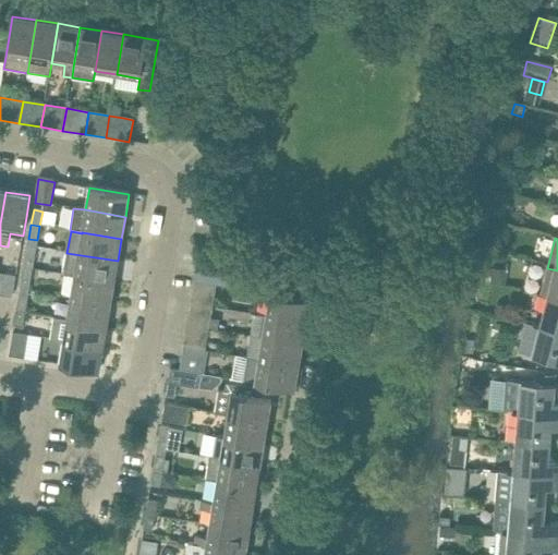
[(32,269),(35,255),(26,253),(24,268),(32,269)]
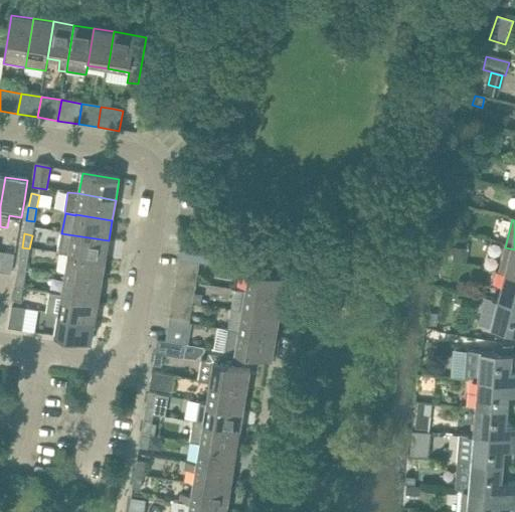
[(105,262),(109,240),(61,233),(58,253),(105,262)]
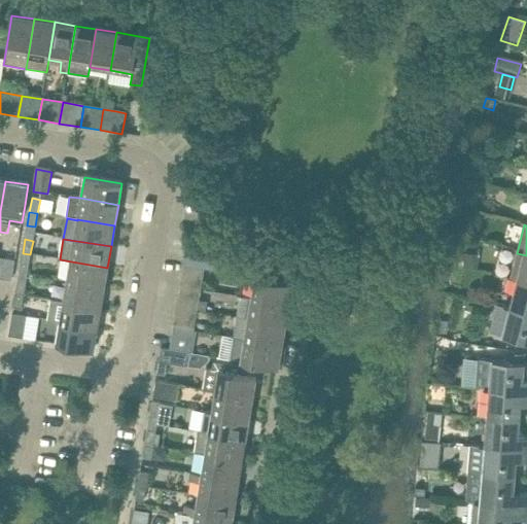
[(28,268),(30,254),(23,253),(20,267),(28,268)]
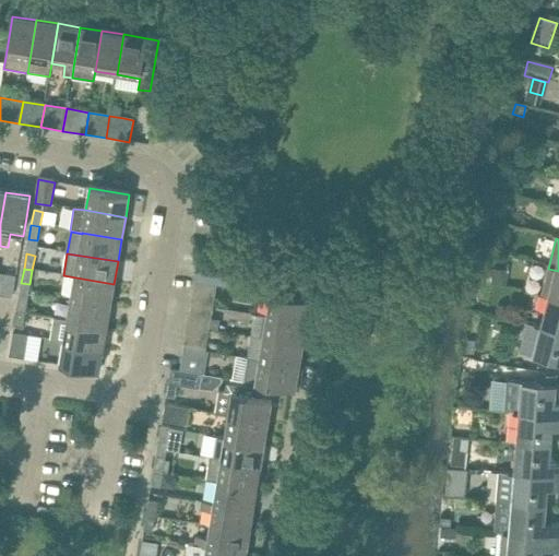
[(558,271),(548,269),(542,297),(548,298),(558,300),(558,271)]
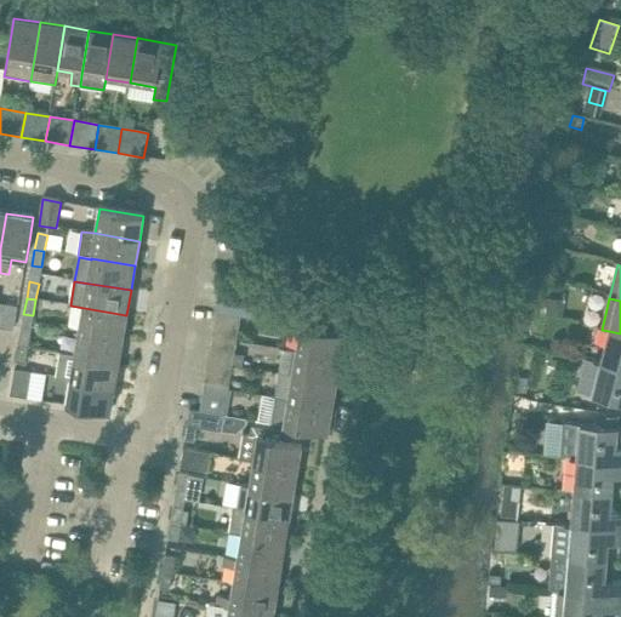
[(6,306),(3,330),(13,332),(17,308),(6,306)]
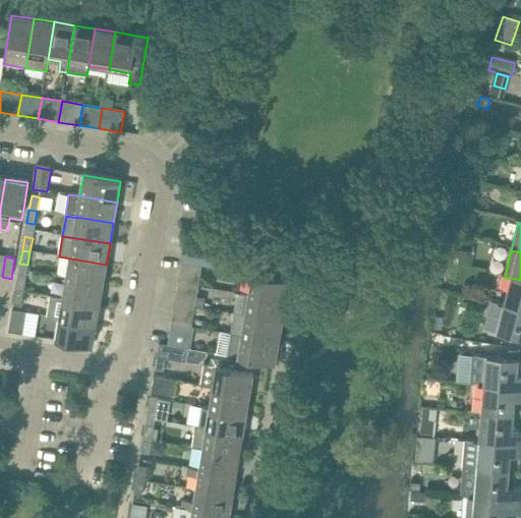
[(103,285),(106,265),(59,256),(59,257),(69,259),(65,279),(103,285)]
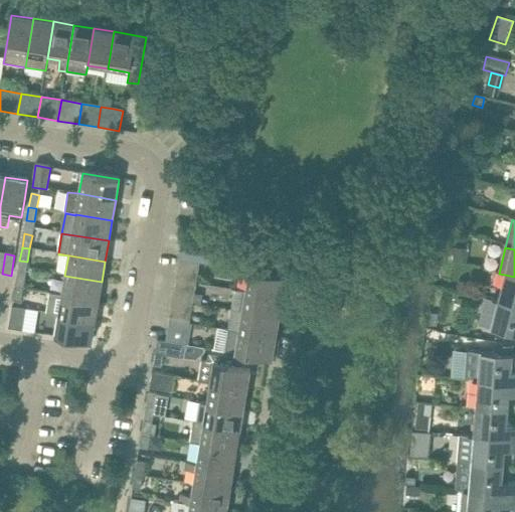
[(179,260),(178,269),(198,272),(200,263),(179,260)]
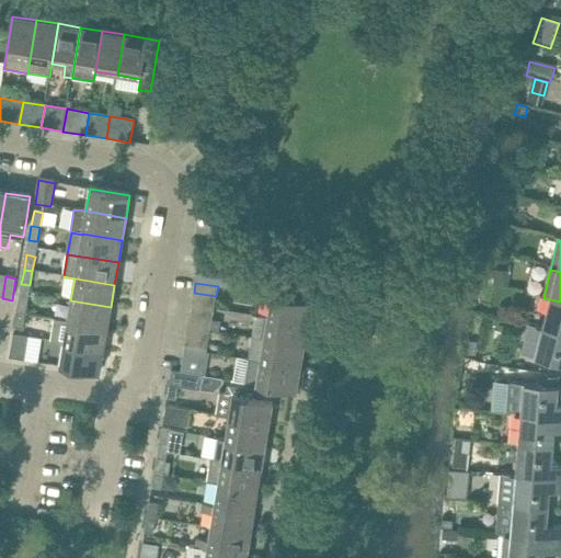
[(273,286),(271,295),(311,302),(312,293),(273,286)]
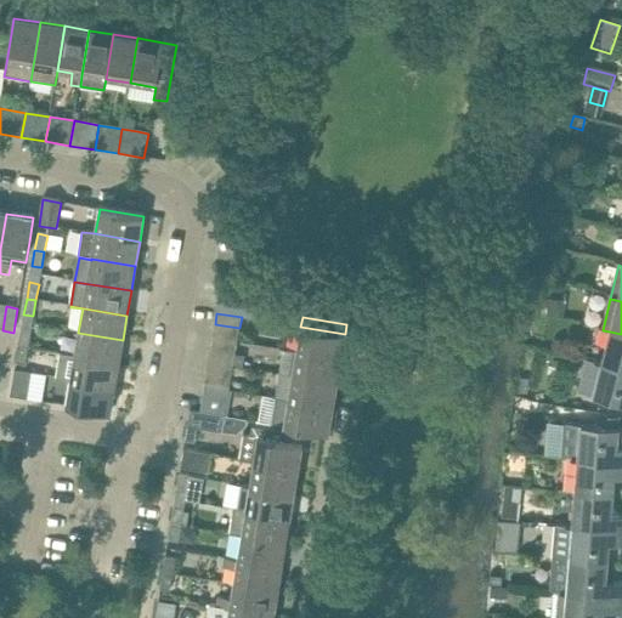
[(300,327),(297,352),(341,359),(345,334),(300,327)]
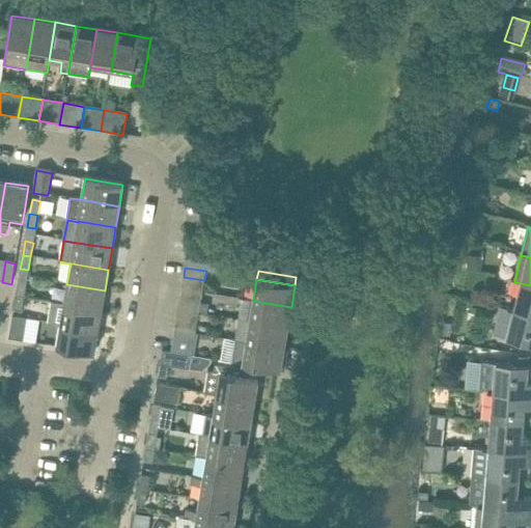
[(27,284),(18,283),(16,297),(24,298),(27,284)]
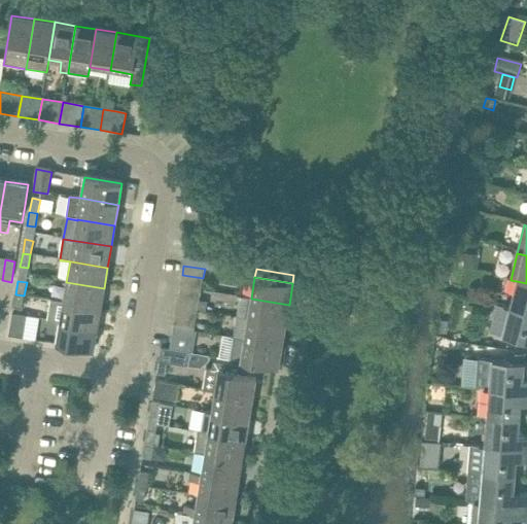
[(526,283),(517,281),(510,309),(526,313),(526,283)]
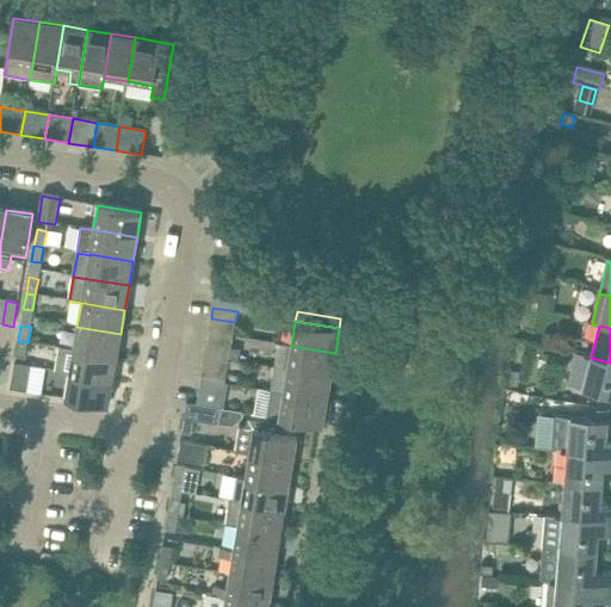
[(117,358),(121,334),(76,327),(73,351),(117,358)]
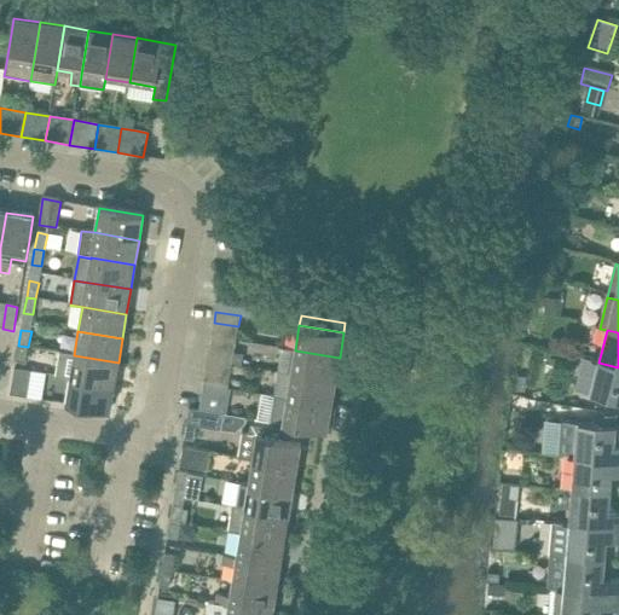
[(25,365),(28,347),(18,346),(16,363),(25,365)]
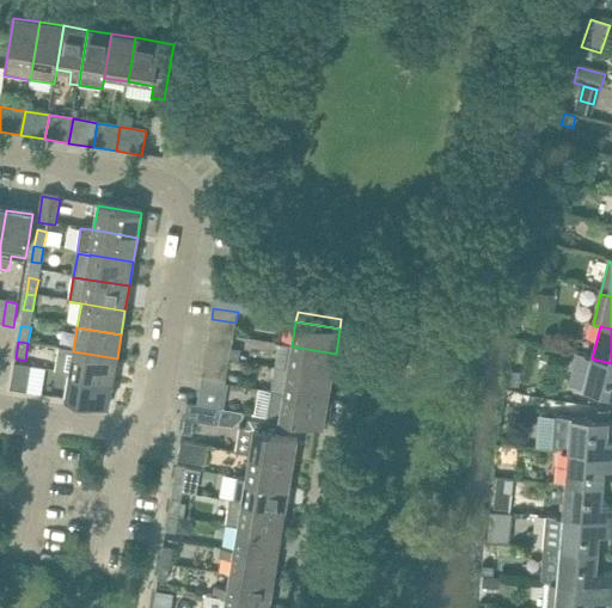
[(230,361),(231,350),(207,345),(206,357),(230,361)]
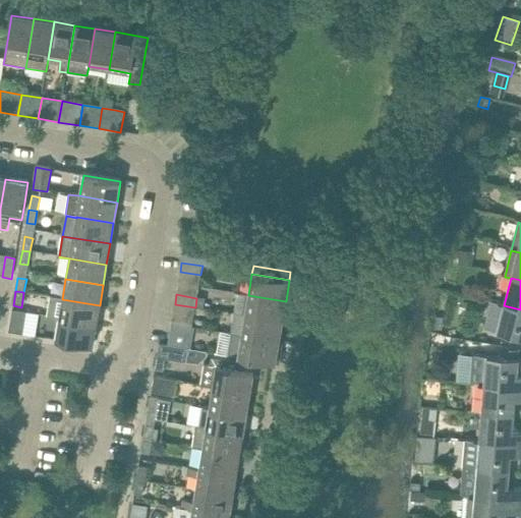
[(282,322),(286,301),(248,295),(248,296),(237,294),(234,313),(282,322)]
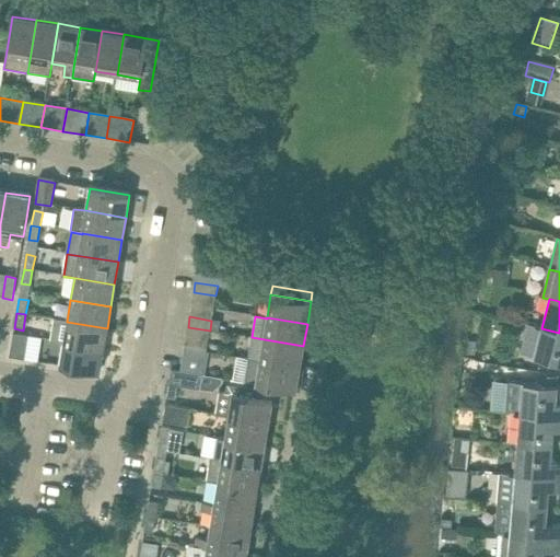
[(107,328),(67,322),(54,320),(50,341),(63,344),(103,350),(107,328)]
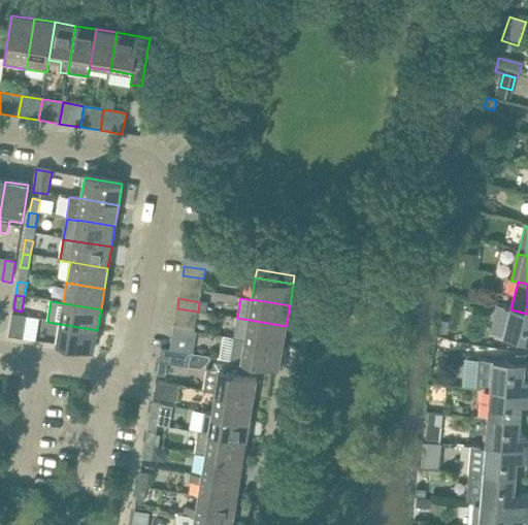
[(196,321),(198,312),(177,308),(175,318),(196,321)]
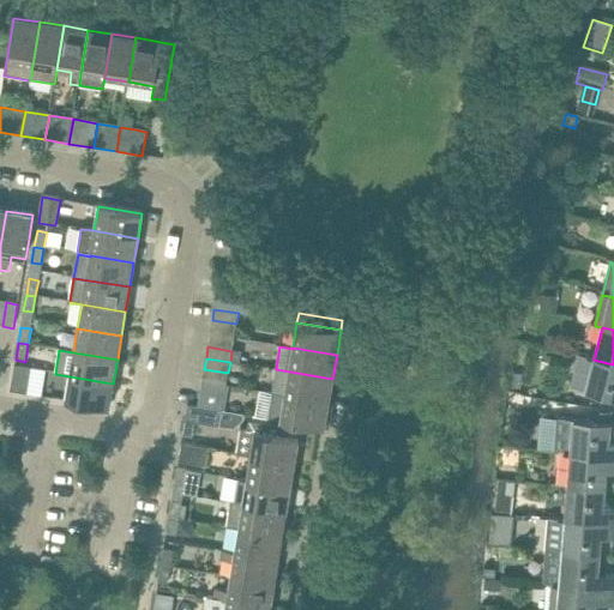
[(613,364),(594,360),(585,392),(613,399),(613,364)]
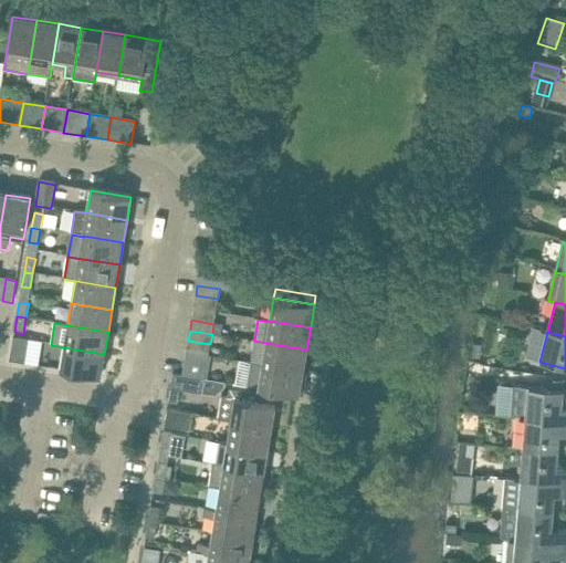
[(29,341),(13,339),(9,362),(24,365),(29,341)]
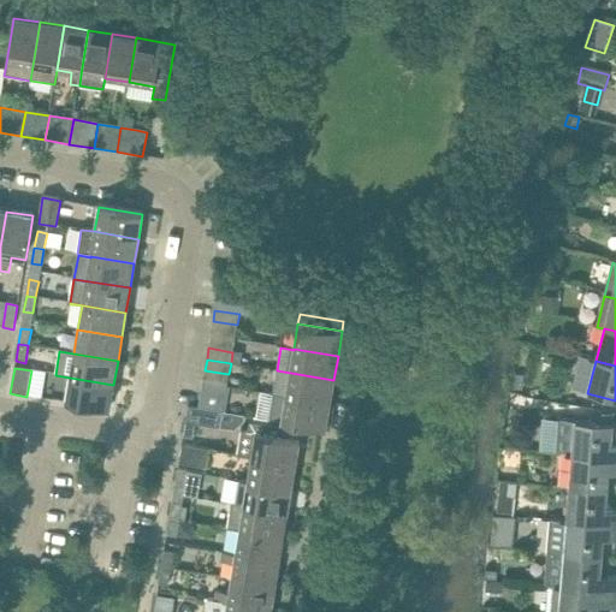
[(330,404),(333,380),(277,370),(273,396),(330,404)]
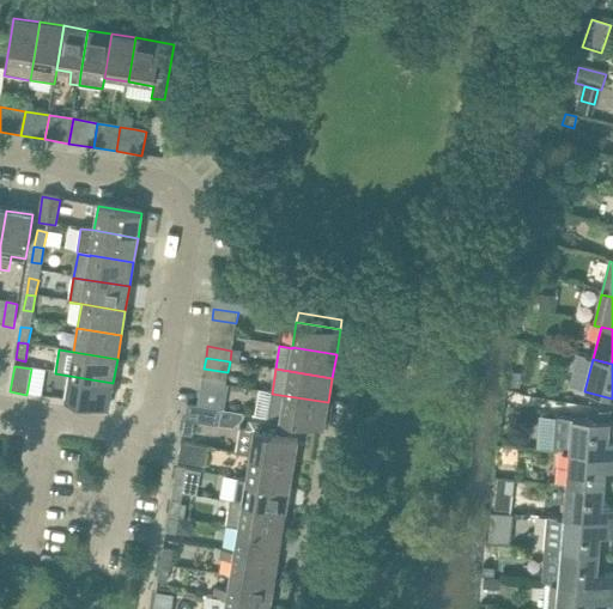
[(510,373),(508,390),(519,391),(521,376),(514,375),(510,373)]
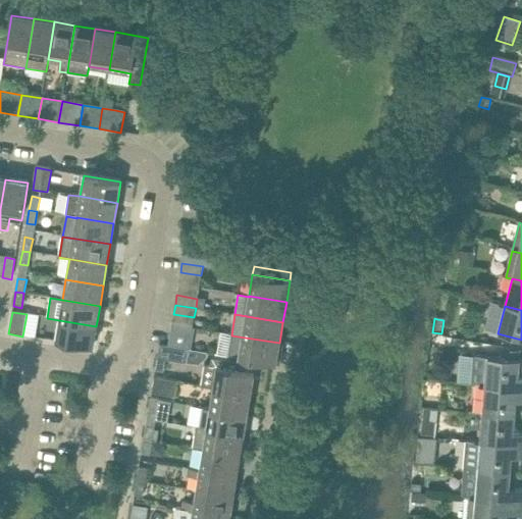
[(93,348),(96,326),(59,320),(55,342),(93,348)]
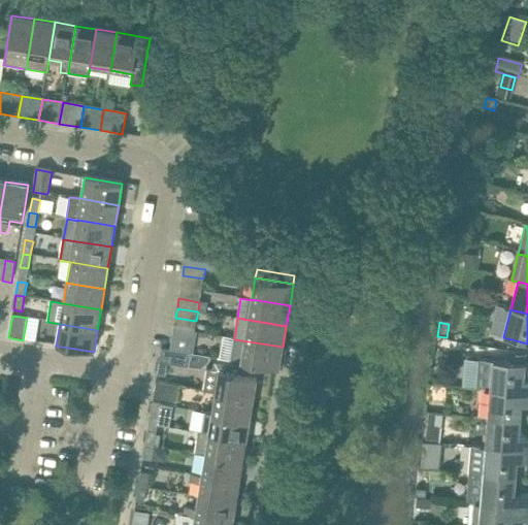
[(281,356),(283,347),(234,339),(230,361),(283,370),(286,357),(281,356)]
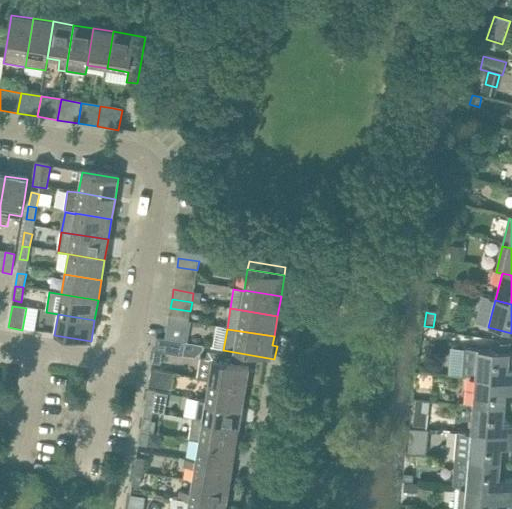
[(185,344),(186,334),(166,331),(165,340),(185,344)]
